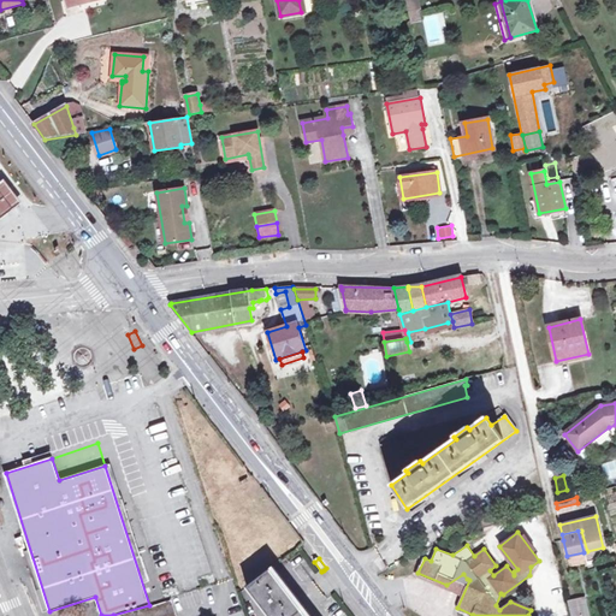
[(306,615),(270,568),(246,586),(268,615),(306,615)]
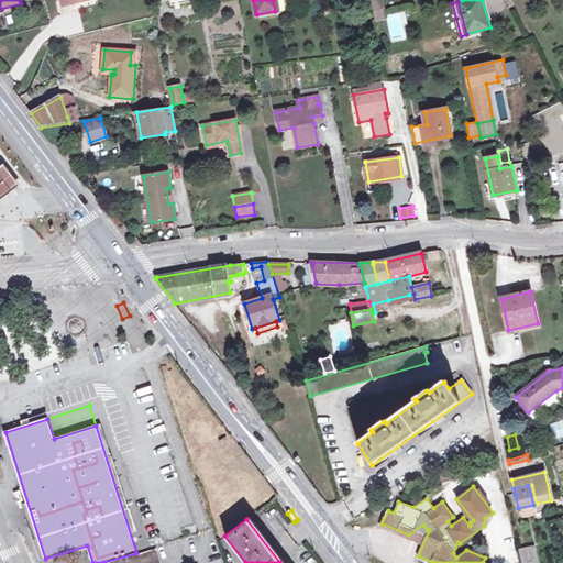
[(232,528),(239,523),(235,519),(229,525),(232,528)]
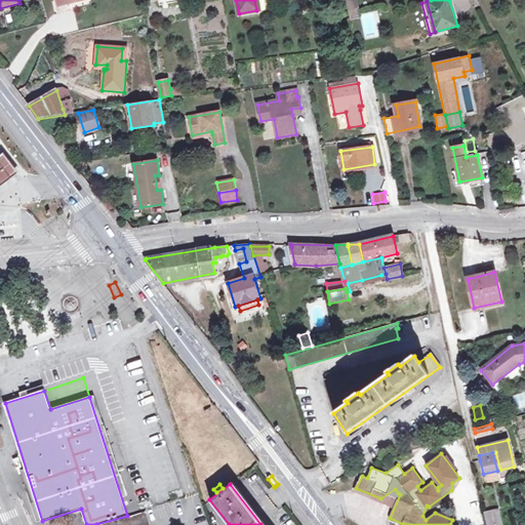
[(502,524),(499,510),(485,514),(487,524),(502,524)]
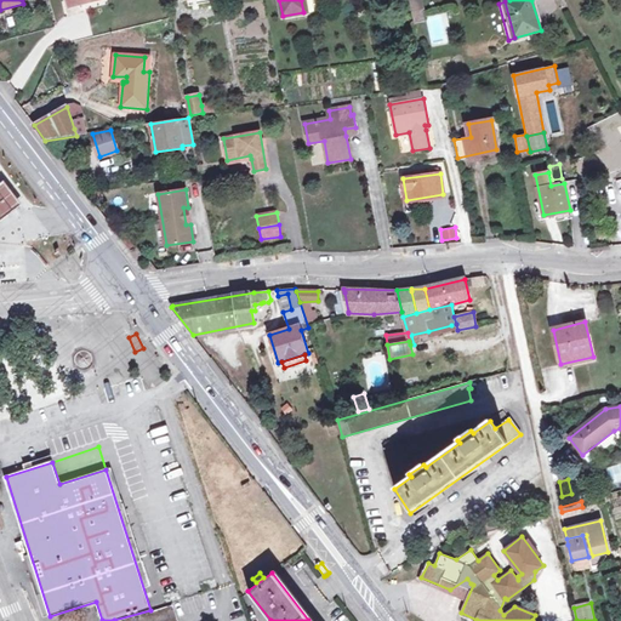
[(120,620),(177,620),(172,604),(160,608),(120,620)]
